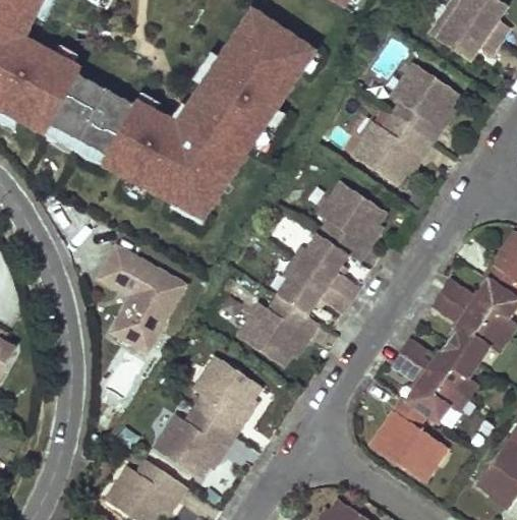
[(312,51),(251,10),(233,40),(229,37),(216,57),(197,84),(187,101),(190,103),(186,109),(178,104),(168,119),(153,112),(158,103),(138,93),(132,105),(68,70),(76,54),(58,44),(53,54),(40,46),(36,54),(18,45),(34,14),(43,18),(52,0),(92,0),(106,7),(109,0),(0,0),(0,123),(11,129),(16,120),(168,207),(197,223),(203,214),(247,147),(299,68),(301,69),(312,51)]
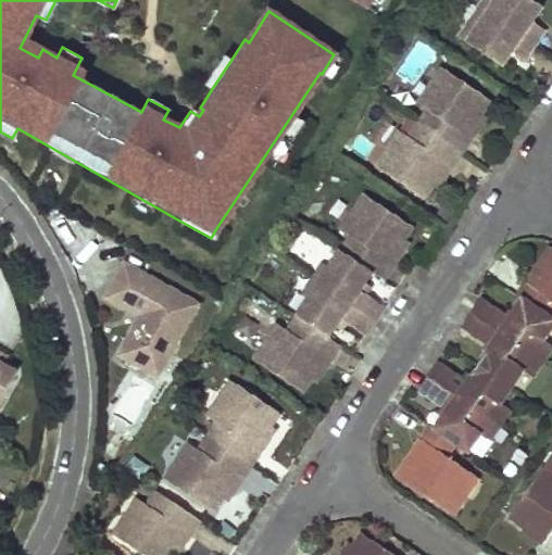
[(542,5),(535,0),(486,0),(483,7),(472,22),(463,36),(503,64),(513,50),(525,59),(546,27),(534,20),(542,5)]
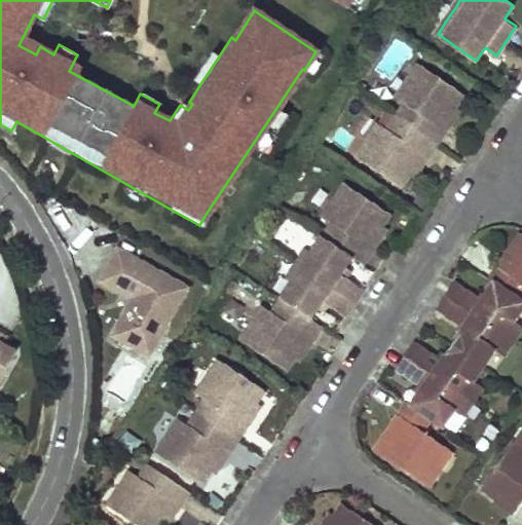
[(456,6),(447,0),(438,15),(446,21),(456,6)]
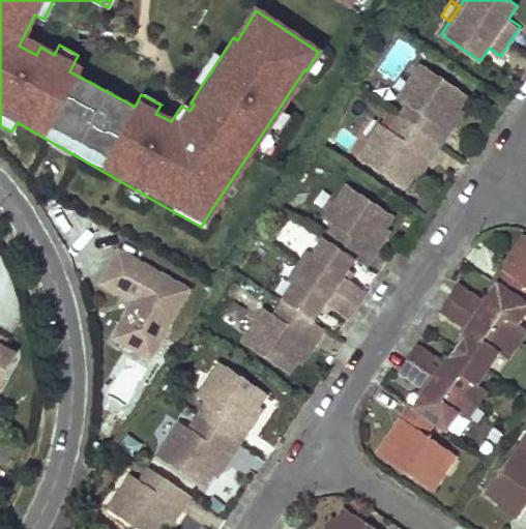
[(468,95),(424,64),(401,98),(409,106),(392,130),(383,124),(360,158),(406,189),(414,176),(429,155),(434,159),(450,135),(445,130),(460,109),(468,95)]
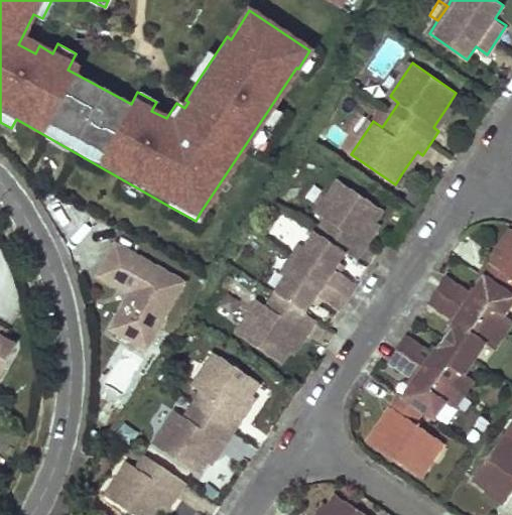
[(453,110),(448,106),(433,127),(438,131),(453,110)]
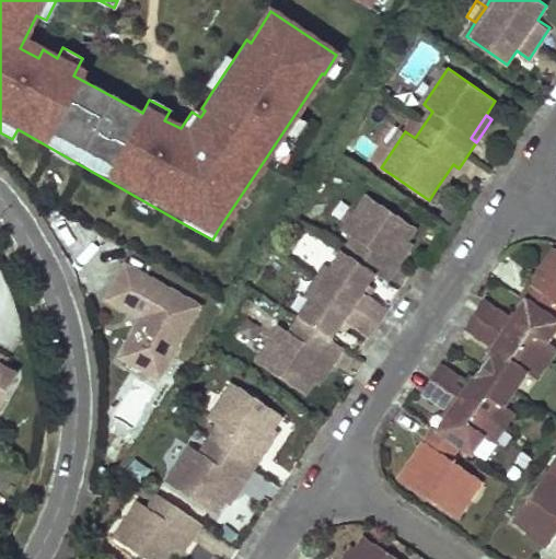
[(444,190),(459,169),(453,164),(438,186),(444,190)]
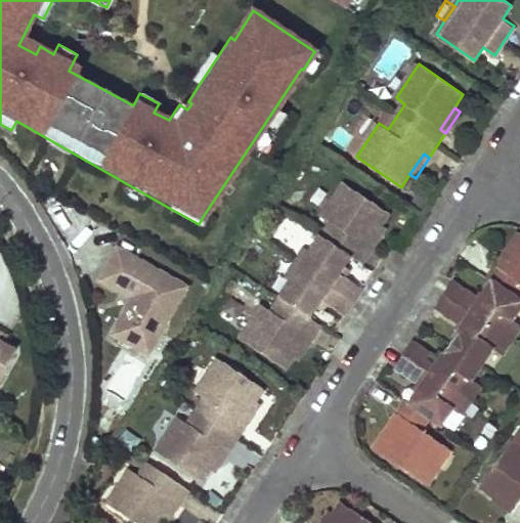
[(391,214),(346,183),(334,201),(325,215),(322,217),(332,223),(311,253),(292,280),(270,312),(262,306),(259,310),(251,322),(240,339),(285,369),(292,359),(307,337),(312,341),(321,328),(308,318),(316,307),(320,300),(328,305),(344,316),(362,289),(346,277),(339,273),(344,266),(352,255),(363,263),(373,250),(369,247),(382,227),(391,214)]
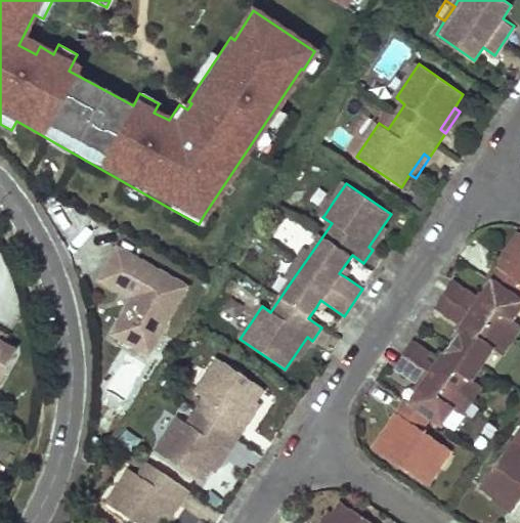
[(325,215),(334,201),(326,195),(316,209),(325,215)]
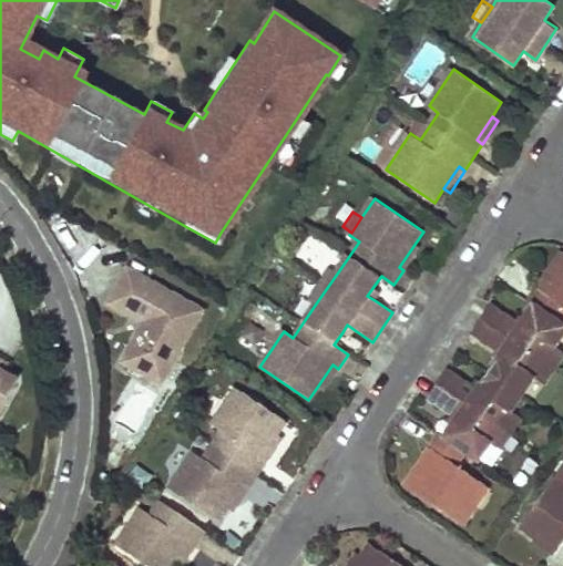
[(418,249),(413,246),(399,267),(403,270),(418,249)]
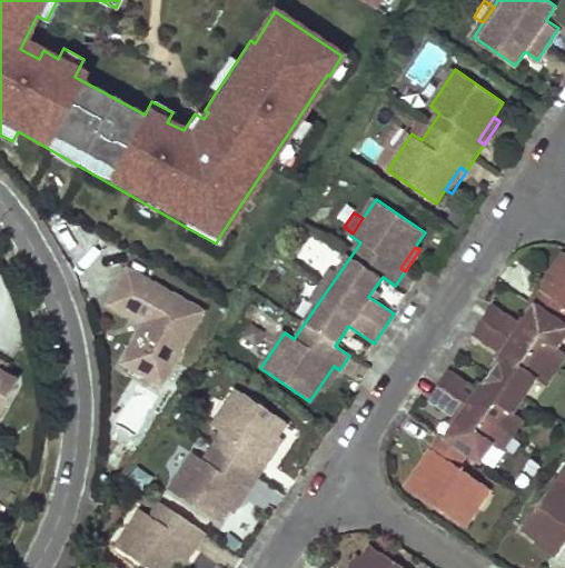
[(564,256),(563,255),(549,275),(555,279),(545,295),(538,291),(527,307),(534,311),(523,329),(497,312),(477,341),(503,359),(478,395),(453,378),(433,408),(458,425),(447,441),(442,438),(432,452),(438,457),(428,472),(422,468),(407,490),(466,529),(478,510),(472,506),(484,489),(455,470),(465,456),(476,464),(489,444),(509,415),(532,380),(552,350),(564,331),(553,322),(563,308),(564,309),(564,256)]
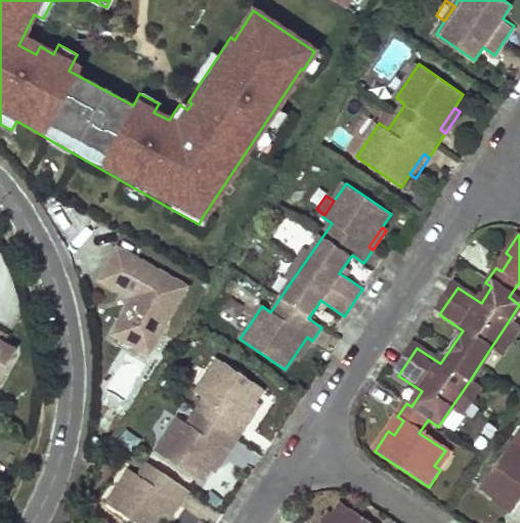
[(304,248),(285,275),(292,280),(311,253),(304,248)]
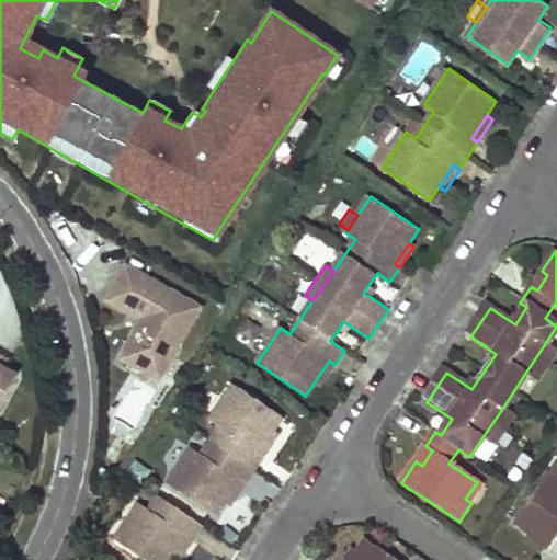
[(171,362),(200,312),(126,270),(108,304),(141,323),(120,363),(139,374),(154,351),(171,362)]
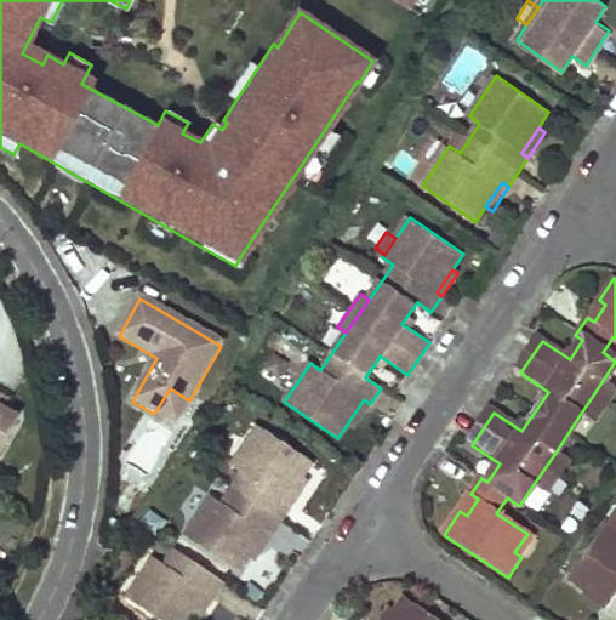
[(599,300),(587,318),(594,322),(605,305),(599,300)]
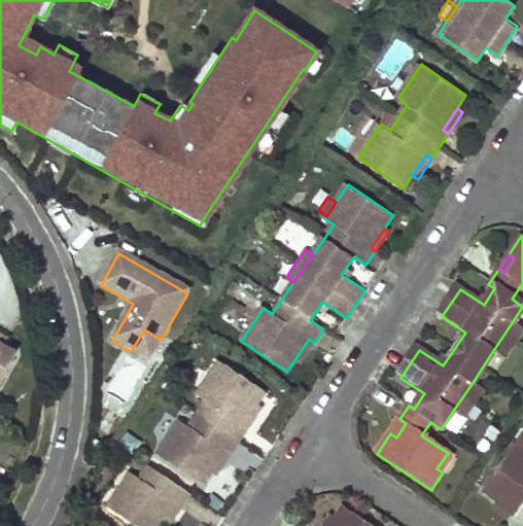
[(353,273),(346,268),(341,275),(348,279),(353,273)]
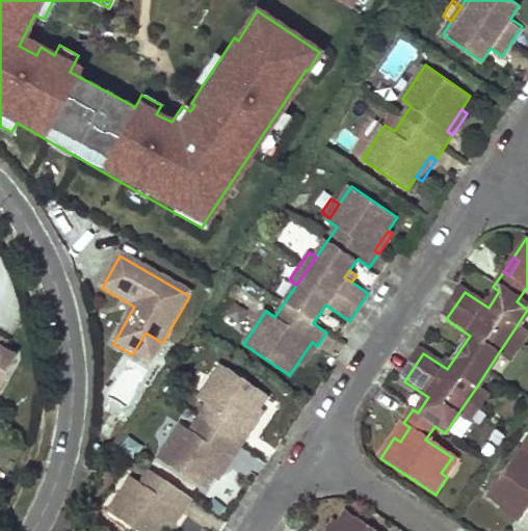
[(446,319),(465,292),(458,288),(441,316),(446,319)]
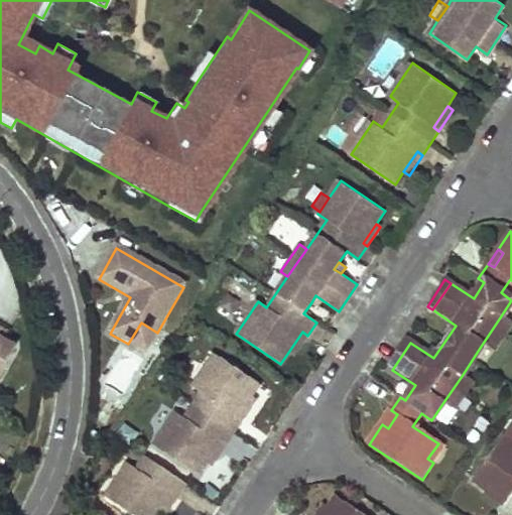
[(317,307),(323,300),(315,295),(311,302),(317,307)]
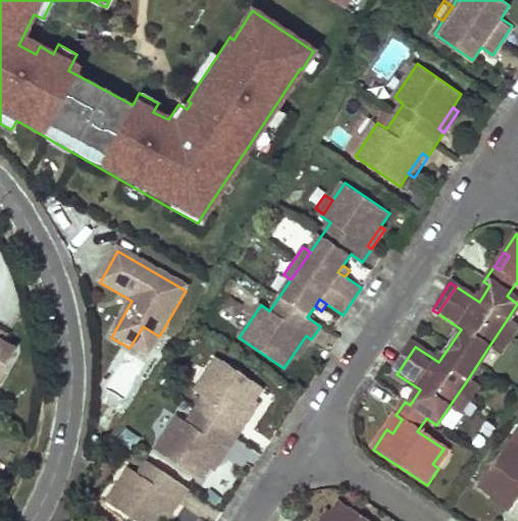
[(250,321),(258,309),(250,304),(242,315),(250,321)]
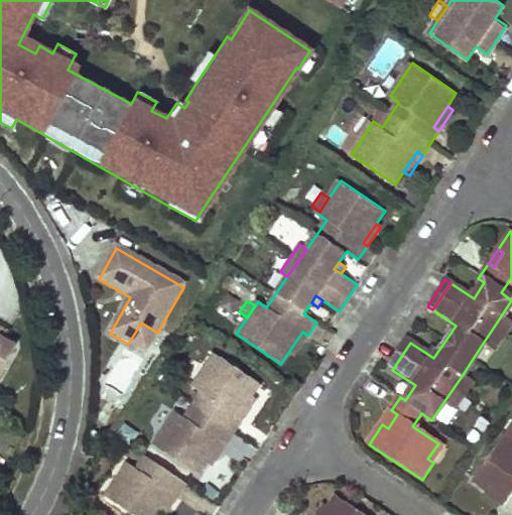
[(493,352),(511,326),(500,317),(482,345),(493,352)]
